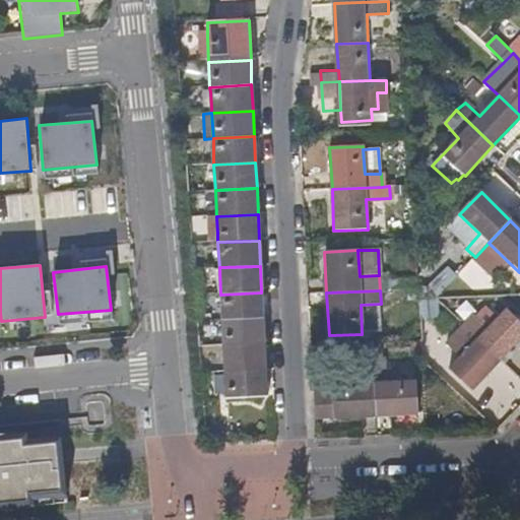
[(263,318),(261,293),(220,295),(222,320),(263,318)]
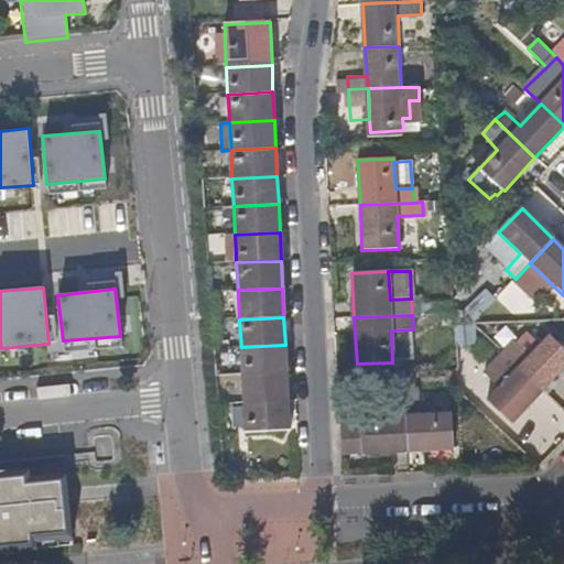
[(542,391),(563,367),(563,351),(548,337),(528,358),(511,345),(502,355),(542,391)]
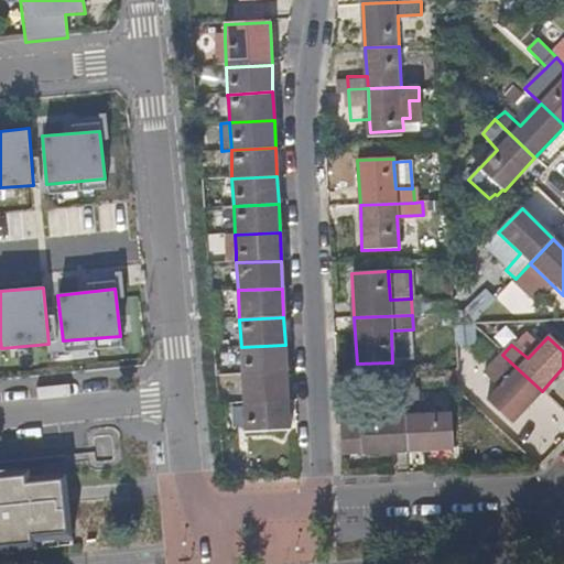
[(286,373),(285,345),(241,347),(242,376),(286,373)]
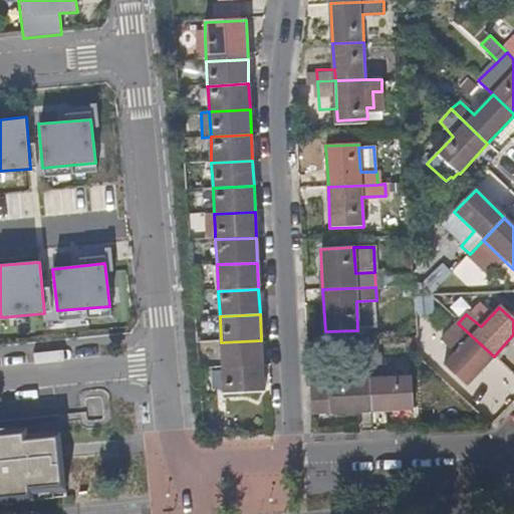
[(494,356),(458,323),(449,332),(462,345),(444,365),(465,386),(494,356)]
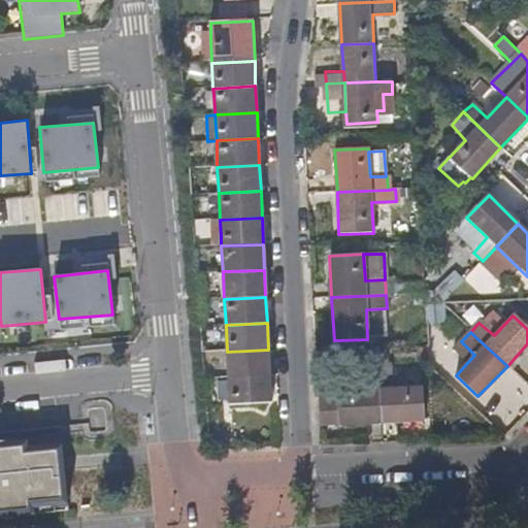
[(269,376),(268,350),(227,352),(228,378),(269,376)]
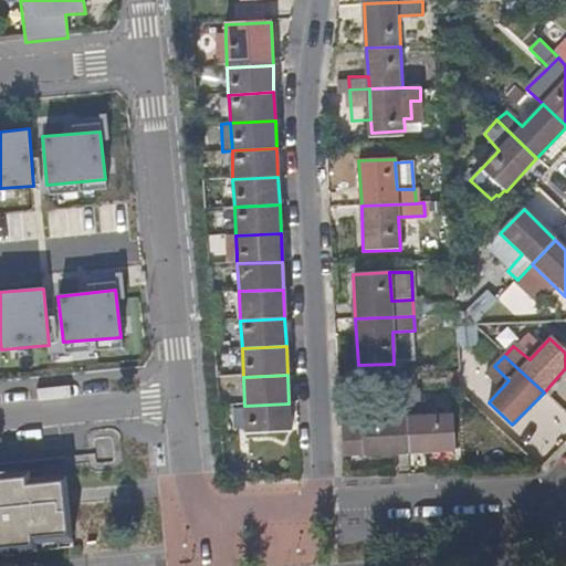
[(532,413),(541,421),(556,405),(565,413),(565,379),(565,378),(532,413)]
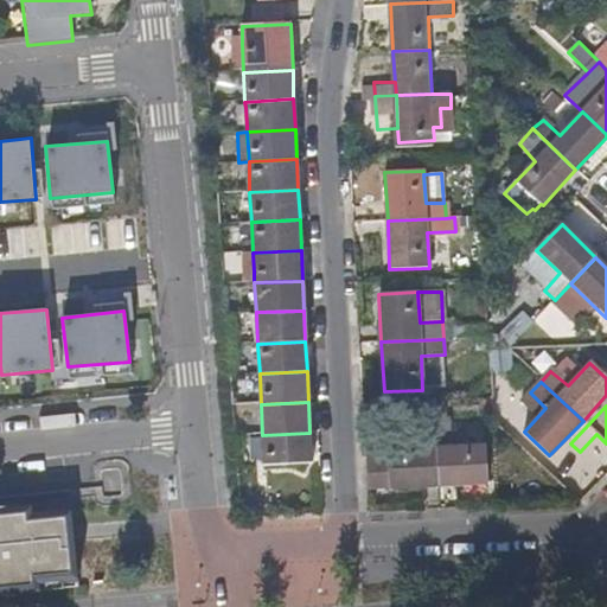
[(438,486),(434,425),(420,426),(421,449),(362,453),(363,478),(364,490),(438,486)]
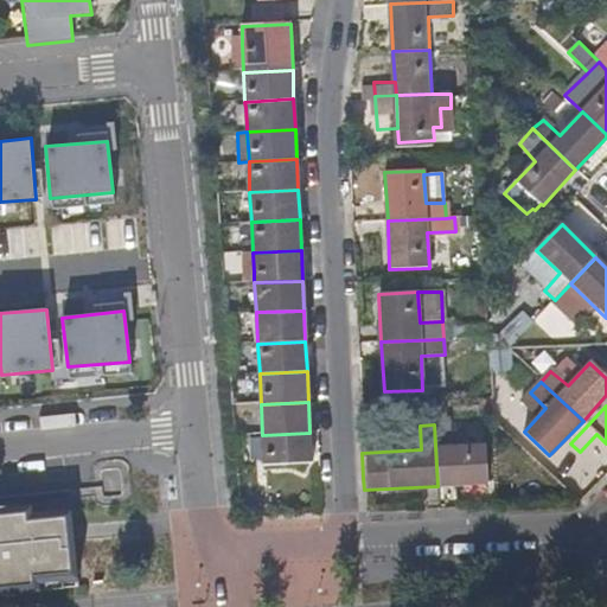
[(486,483),(485,446),(453,448),(451,425),(434,425),(438,486),(486,483)]
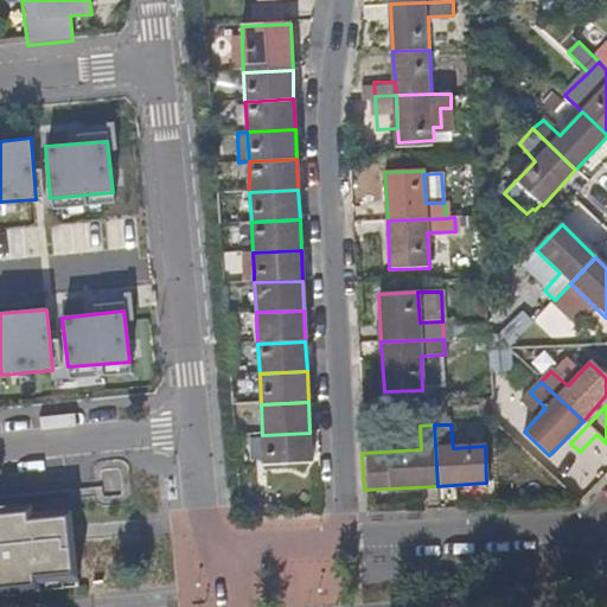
[(311,464),(310,433),(262,435),(262,440),(263,460),(263,465),(311,464)]
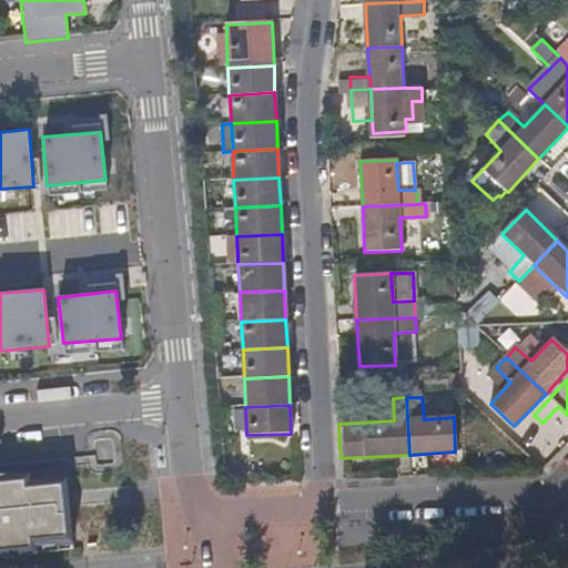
[(246,430),(245,412),(234,412),(235,430),(246,430)]
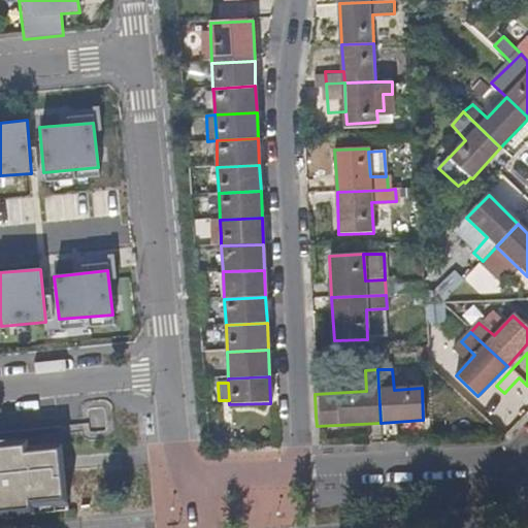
[(0,520),(72,513),(64,443),(31,448),(30,440),(0,443),(0,520)]
